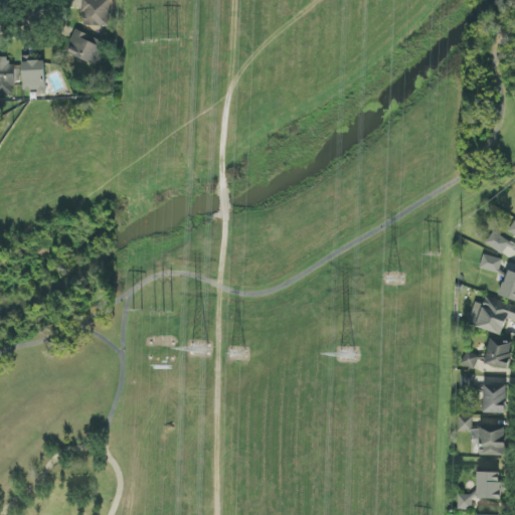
[(82,0),(82,25),(110,26),(110,0),(82,0)]
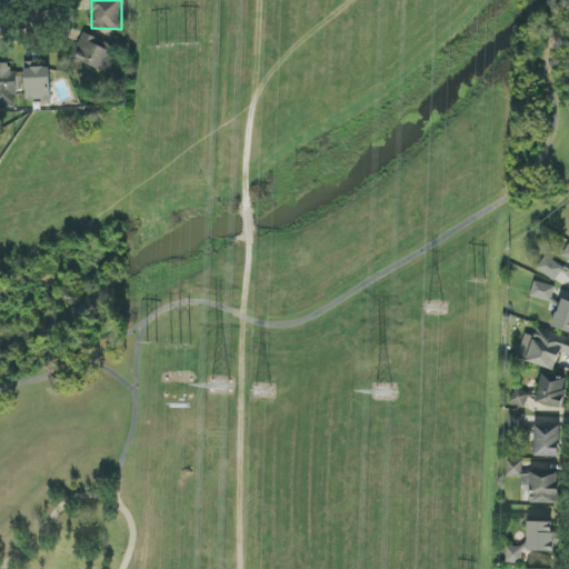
[(73,59),(110,72),(119,47),(82,33),(73,59)]
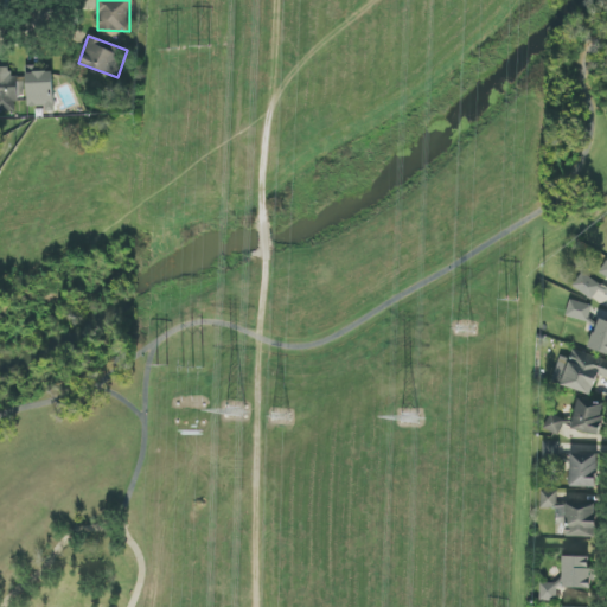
[(0,68),(0,110),(17,110),(17,96),(24,96),(24,77),(11,77),(10,68),(0,68)]
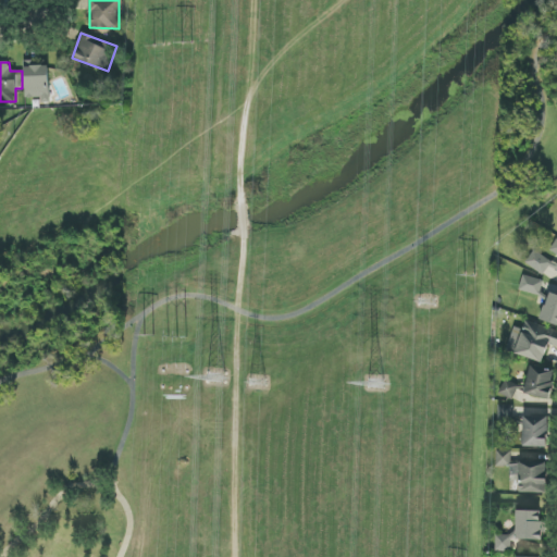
[(49,63),(25,64),(25,99),(41,98),(41,103),(50,103),(49,63)]
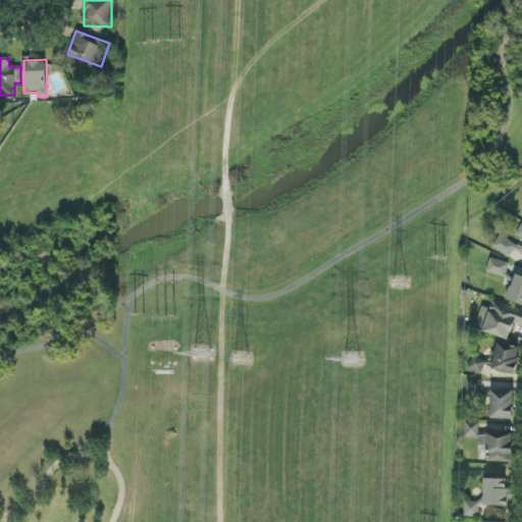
[(521,224),(516,236),(521,239),(521,247),(500,235),(492,248),(510,258),(513,252),(521,257),(521,224)]
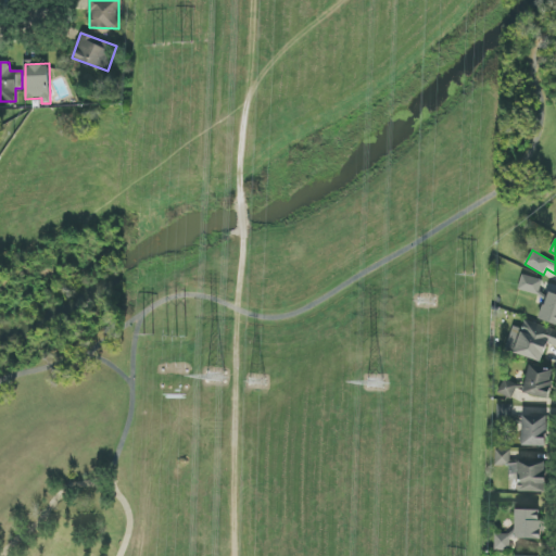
[(543,281),(522,274),(517,290),(539,297),(543,281)]
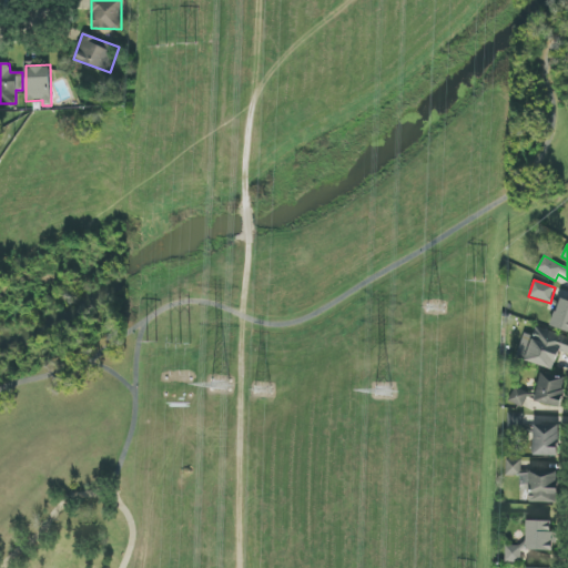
[(567,301),(558,300),(553,328),(567,332),(567,301)]
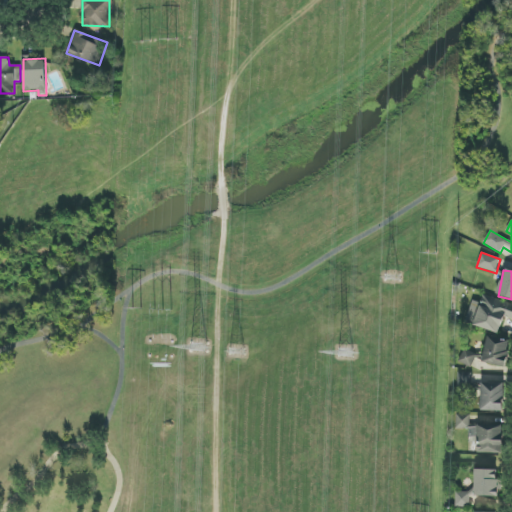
[(500,334),(505,317),(511,319),(511,304),(483,295),(479,307),(473,305),(468,324),(500,334)]
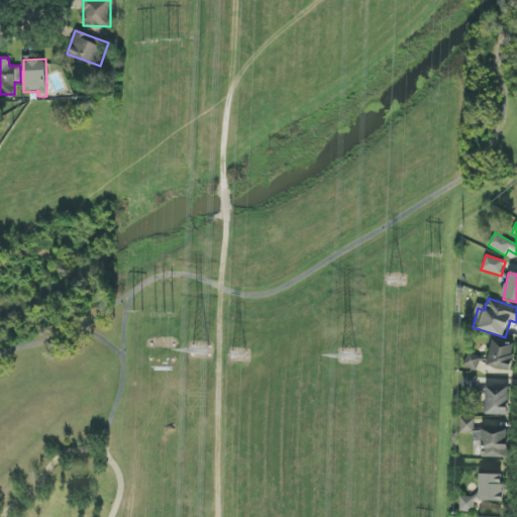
[(489,357),(469,354),(466,368),(478,370),(479,365),(511,370),(516,344),(492,340),(489,357)]
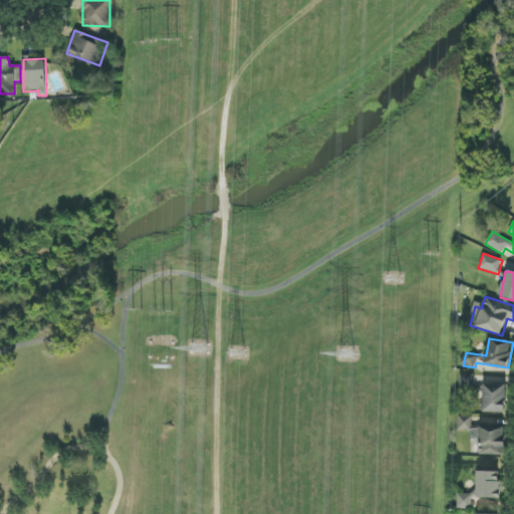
[(460,388),(474,388),(473,373),(460,374),(460,388)]
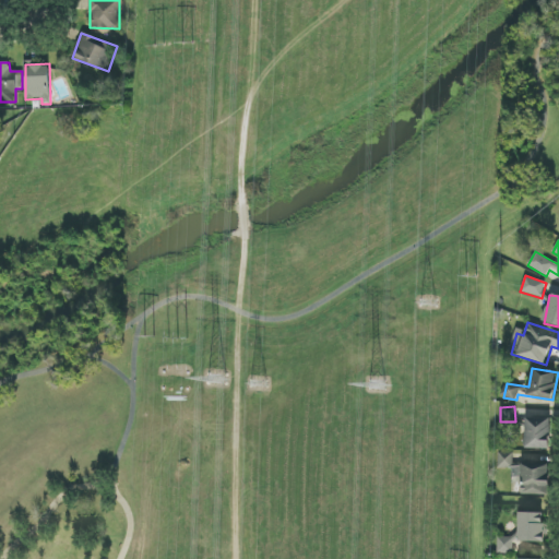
[(525,449),(550,449),(550,418),(525,417),(525,449)]
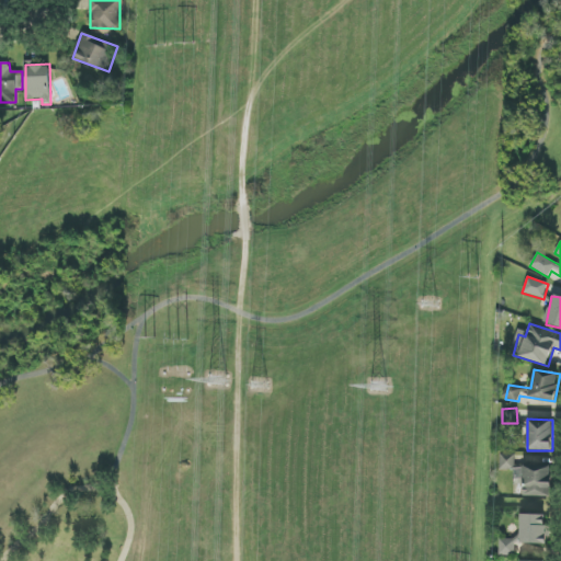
[(515,455),(501,454),(500,469),(514,470),(515,455)]
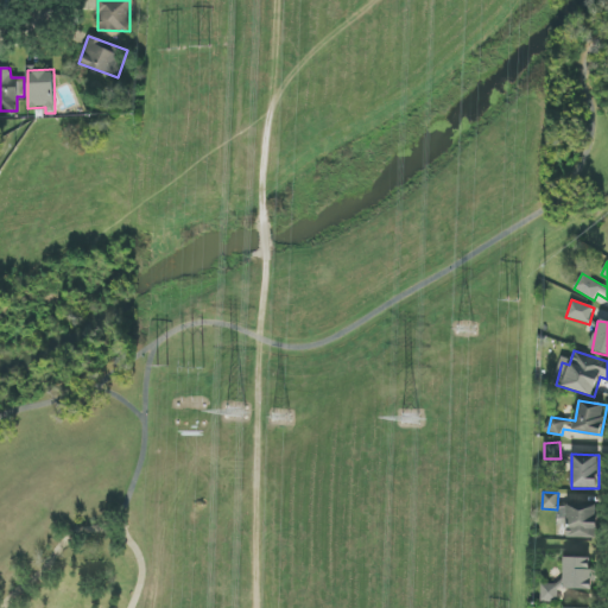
[(596,538),(597,505),(568,504),(567,538),(596,538)]
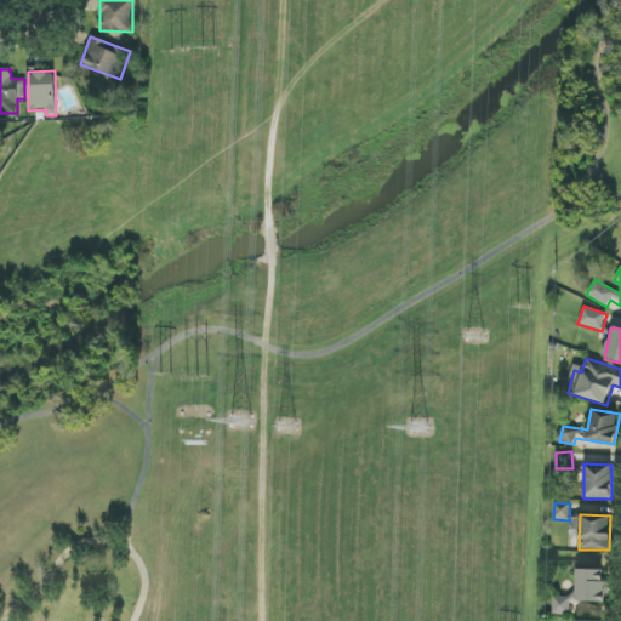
[(604,570),(576,569),(575,602),(604,603),(604,570)]
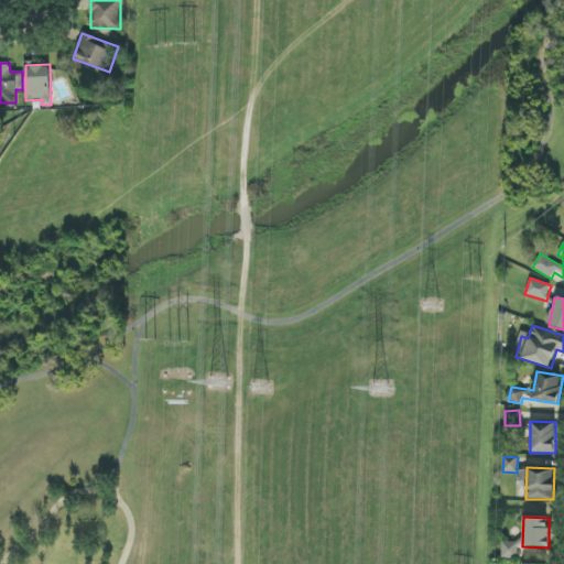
[(503,559),(519,559),(520,541),(503,541),(503,559)]
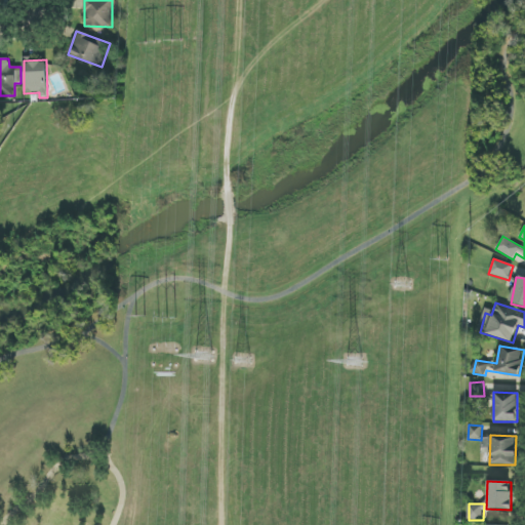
All buildings are outlined.
